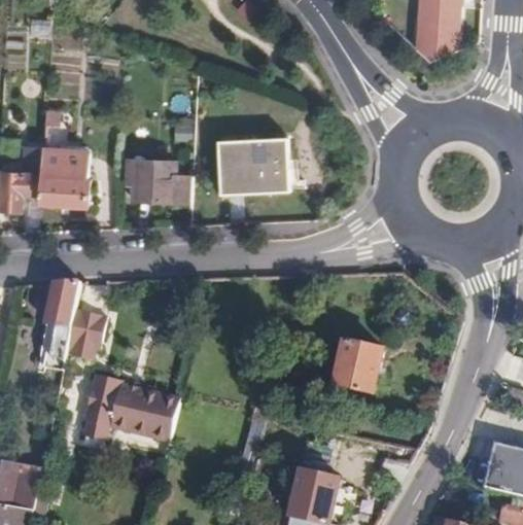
[(454,28),(455,0),(418,0),(417,25),(454,28)]
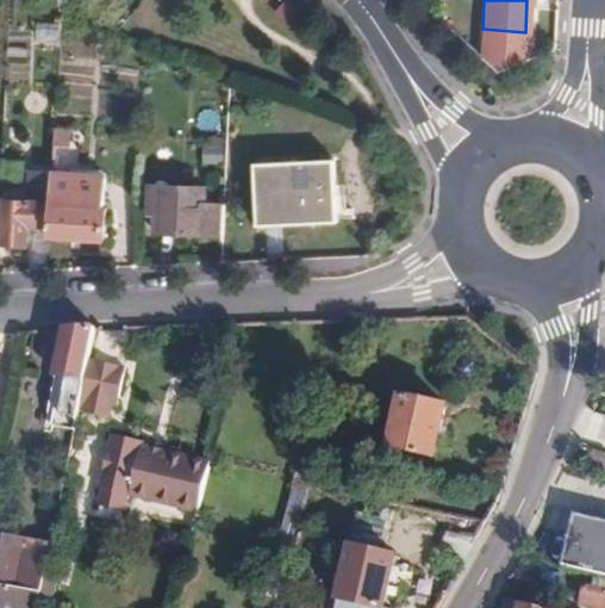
[(51,24),(29,24),(29,37),(51,38),(51,24)]
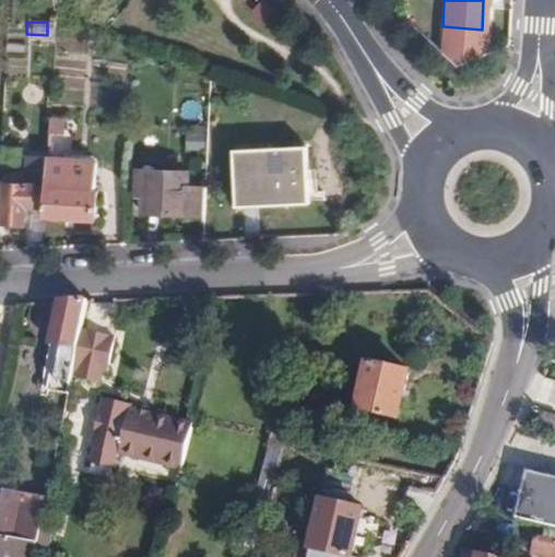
[(58,118),(45,118),(43,156),(39,215),(90,218),(92,189),(89,189),(90,160),(56,157),(58,118)]
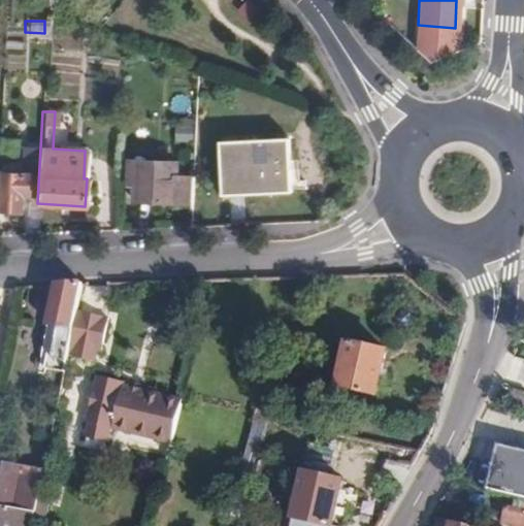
[(218,193),(287,192),(285,138),(217,140),(218,193)]
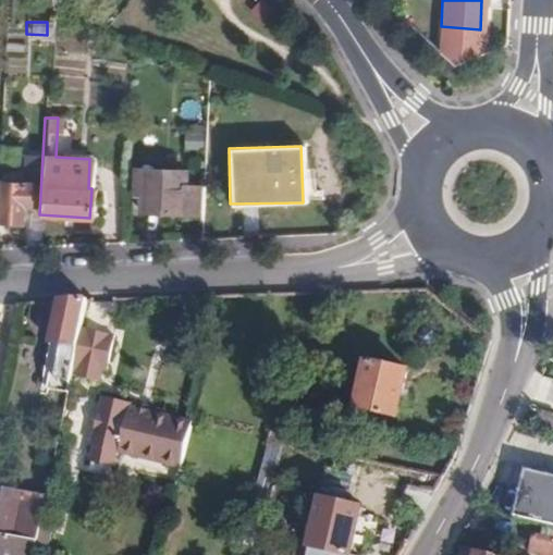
[(13,149),(0,148),(0,169),(12,170),(13,149)]
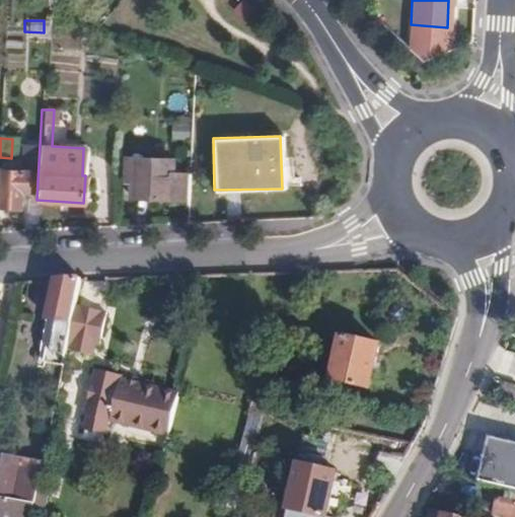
[(18,192),(37,192),(40,145),(20,144),(19,170),(0,170),(0,207),(17,207),(18,192)]
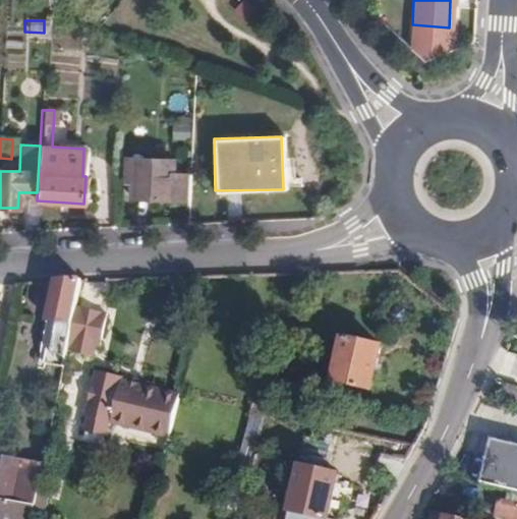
[(185,199),(186,174),(170,174),(170,162),(122,161),(122,179),(128,179),(127,198),(185,199)]
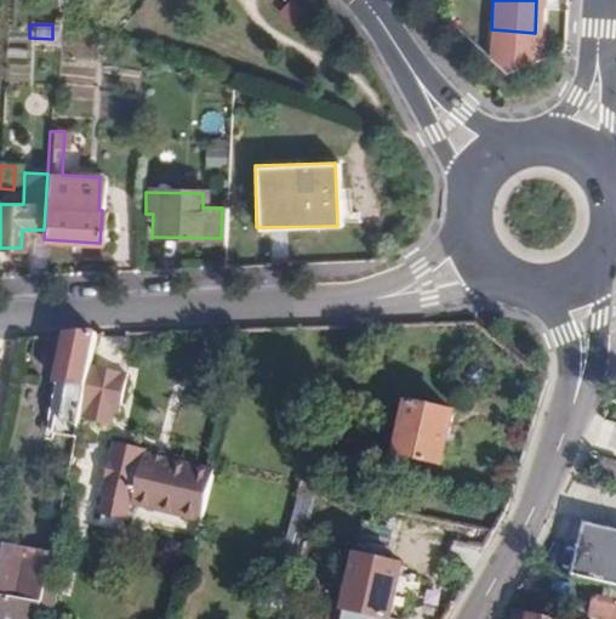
[(85,363),(91,335),(63,336),(45,430),(72,436),(78,401),(85,363)]
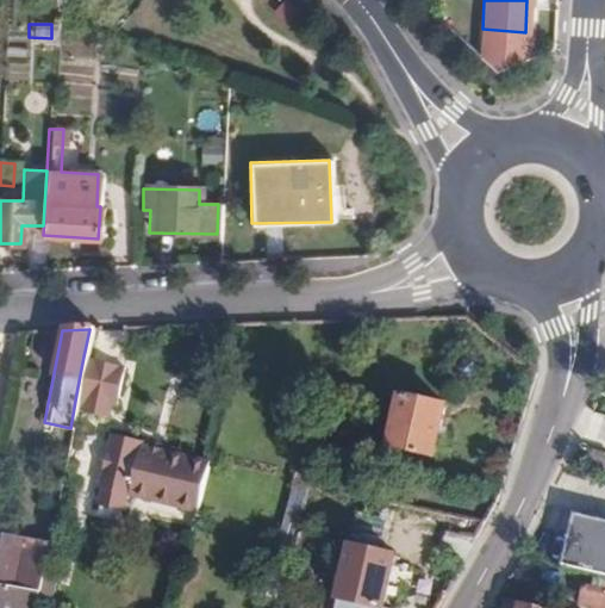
[(119,364),(83,357),(76,394),(82,395),(80,408),(105,413),(106,399),(112,401),(119,364)]
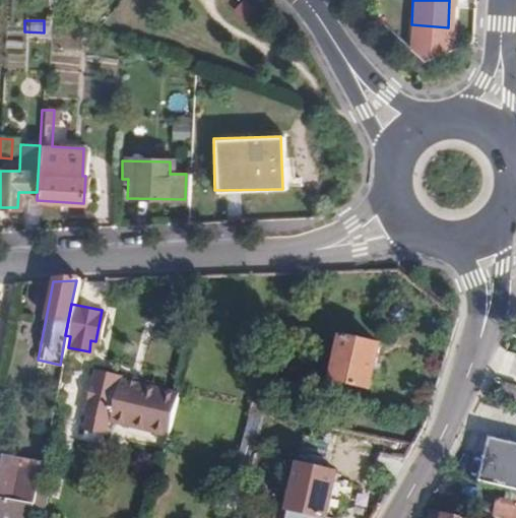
[(376,346),(338,339),(329,381),(366,389),(376,346)]
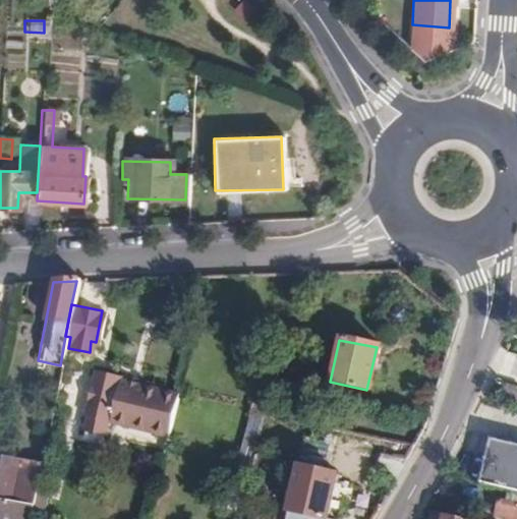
[(110,418),(167,431),(177,390),(120,378),(121,372),(96,366),(83,411),(88,413),(83,426),(106,433),(110,418)]
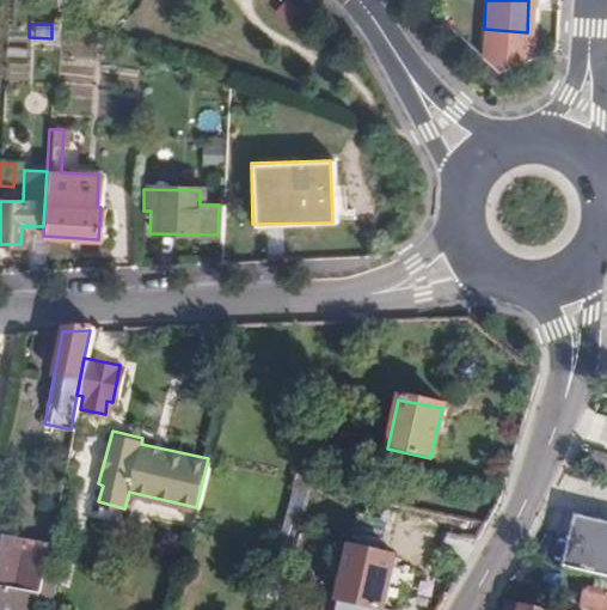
[(0,587),(38,595),(55,506),(6,498),(0,529),(0,587)]
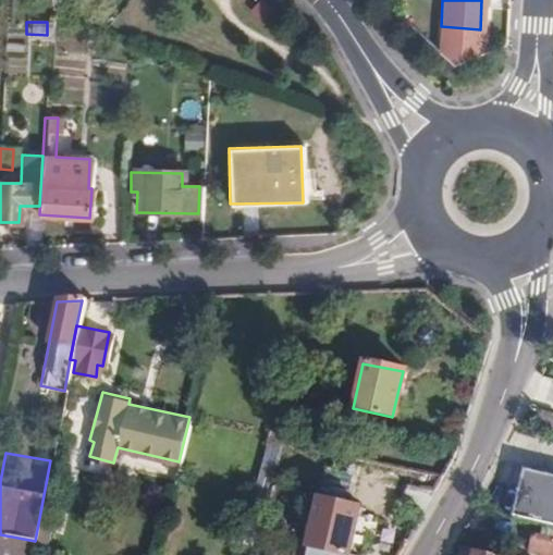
[(508,519),(552,529),(552,478),(519,470),(508,519)]
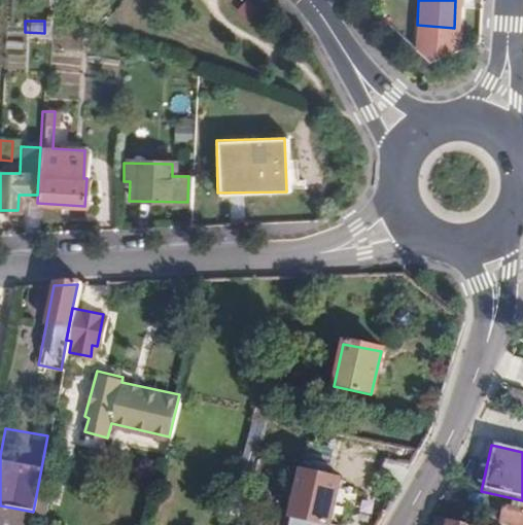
[(329,524),(340,481),(300,473),(287,524),(329,524)]
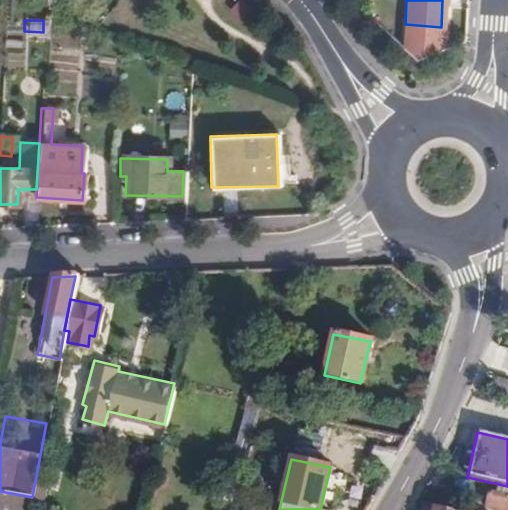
[(507,509),(507,486),(502,485),(500,497),(488,495),(486,509),(507,509)]
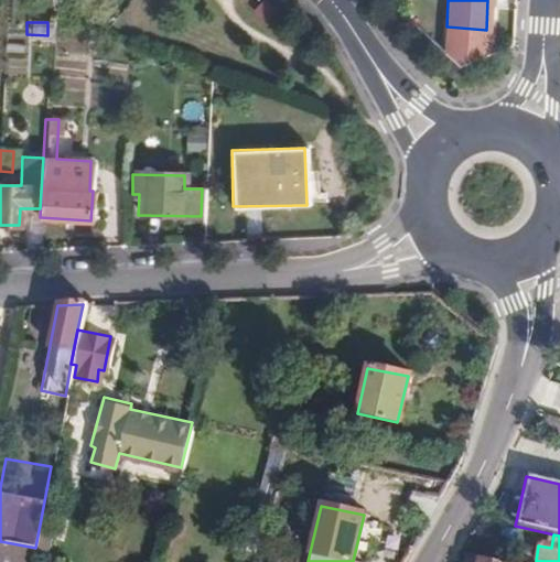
[(32,561),(35,548),(0,541),(0,561),(32,561)]
